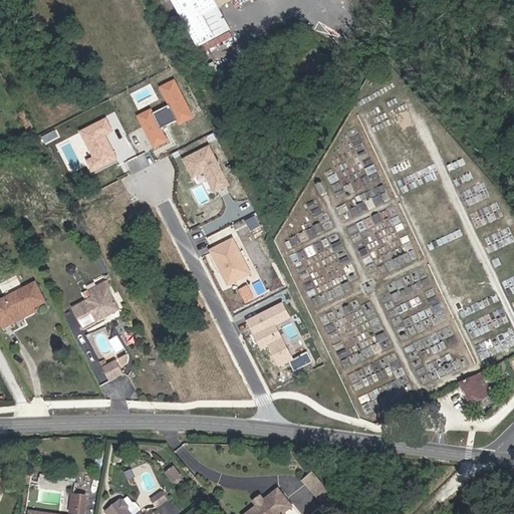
[(171,0),(198,48),(215,38),(203,16),(219,7),(232,0),(171,0)]
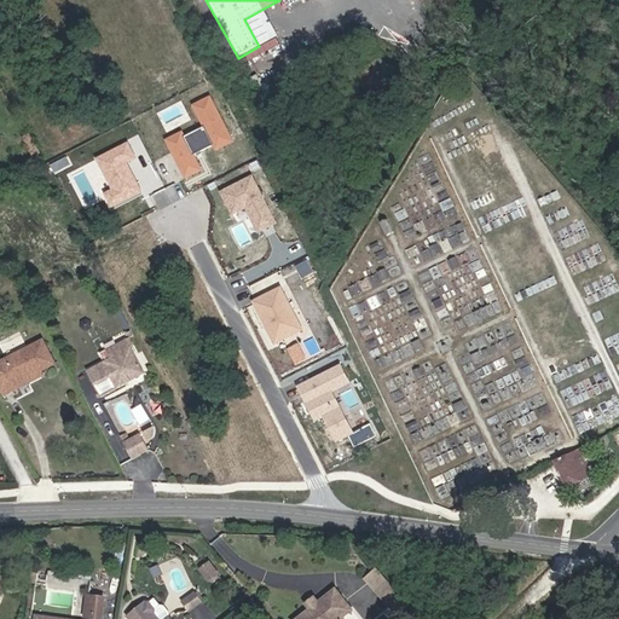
[(264,9),(244,19),(259,46),(278,36),(264,9)]
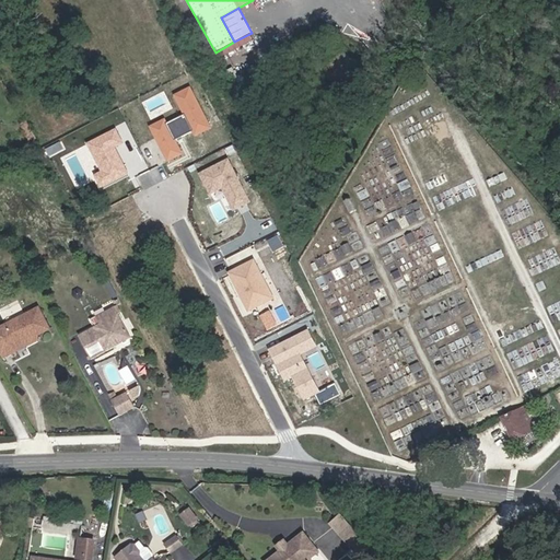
[(190,88),(175,95),(186,116),(194,130),(196,135),(211,127),(190,88)]
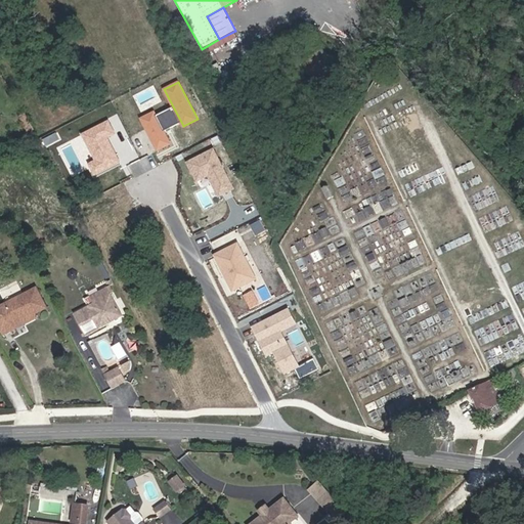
[(174,108),(157,117),(164,130),(181,122),(174,108)]
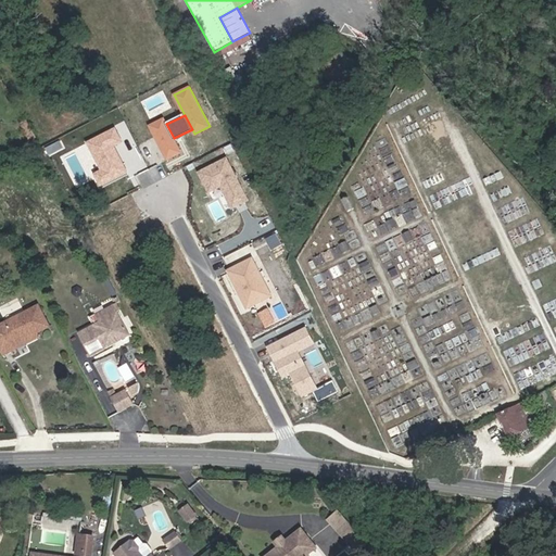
[(164,118),(149,126),(166,159),(181,151),(174,138),(166,124),(164,118)]
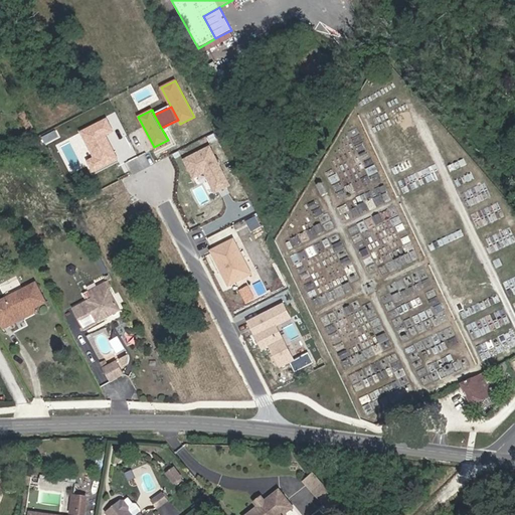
[(106,119),(79,132),(92,157),(86,160),(92,174),(120,160),(107,135),(113,132),(106,119)]
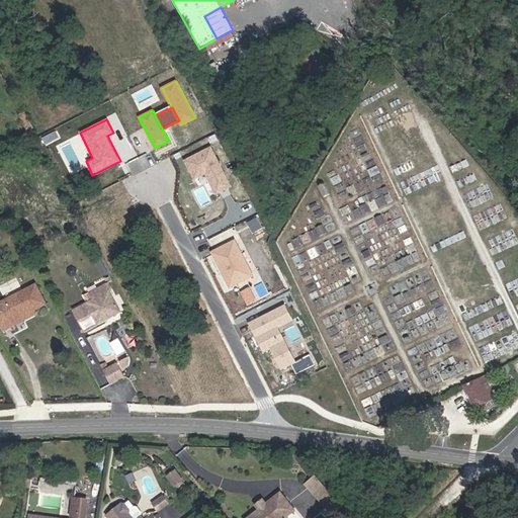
[(231,186),(210,147),(185,160),(194,178),(205,172),(217,193),(231,186)]
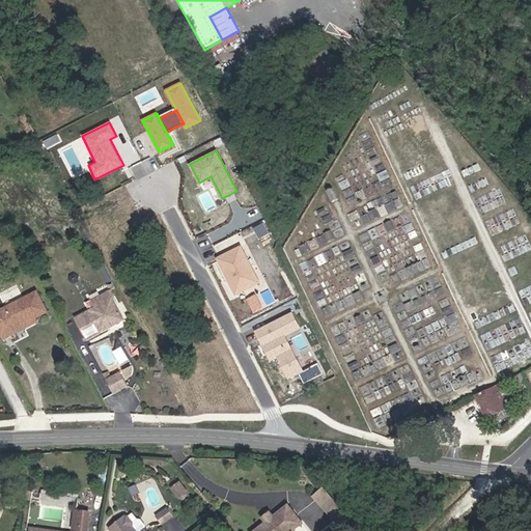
[(259,282),(241,244),(217,256),(235,294),(259,282)]
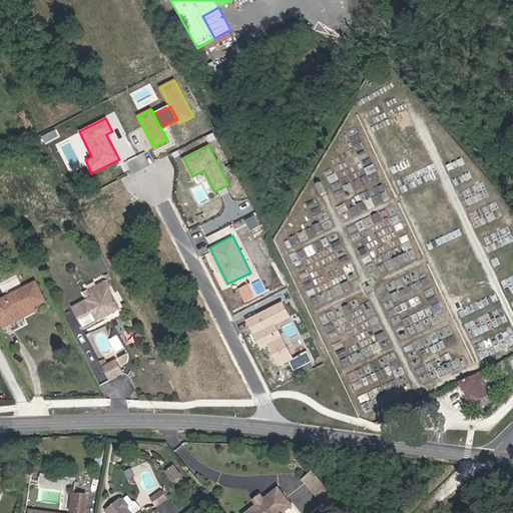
[(108,288),(104,281),(87,290),(91,297),(72,307),(84,330),(120,310),(108,288)]
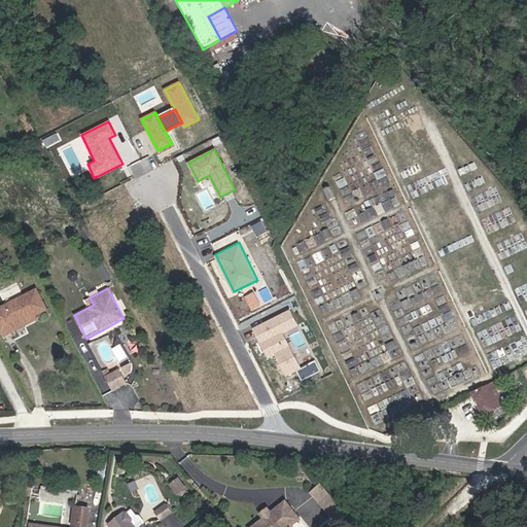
[(12,327),(34,316),(46,310),(36,289),(0,308),(0,329),(3,337),(14,330),(12,327)]
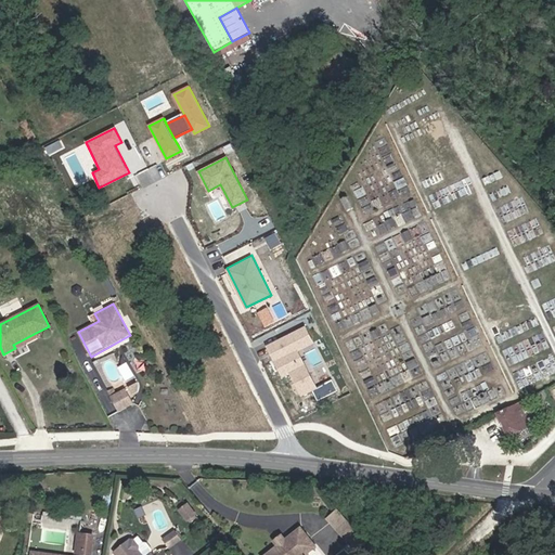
[(311,344),(305,328),(268,347),(278,365),(285,362),(299,391),(312,385),(295,351),(311,344)]
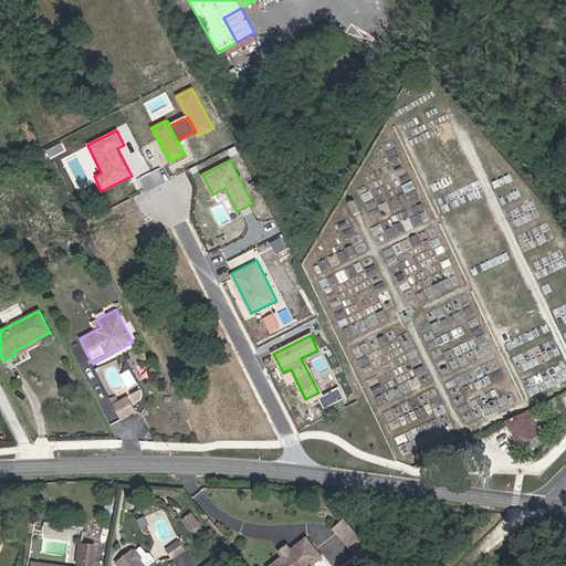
[(16,355),(39,344),(37,339),(13,352),(16,355)]
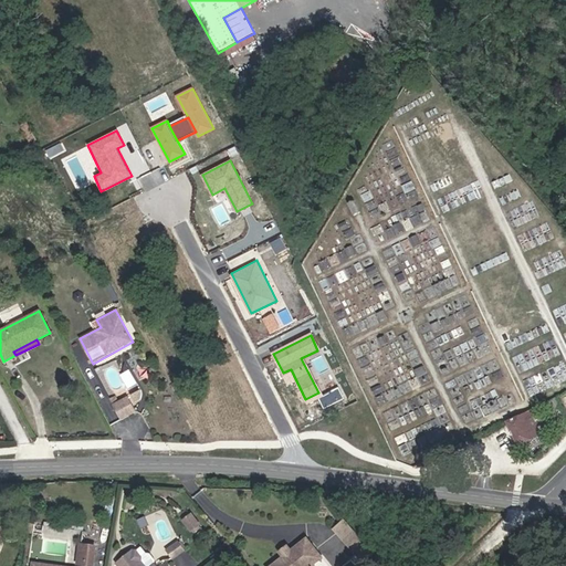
[(140,389),(130,395),(135,404),(143,399),(142,395),(140,389)]
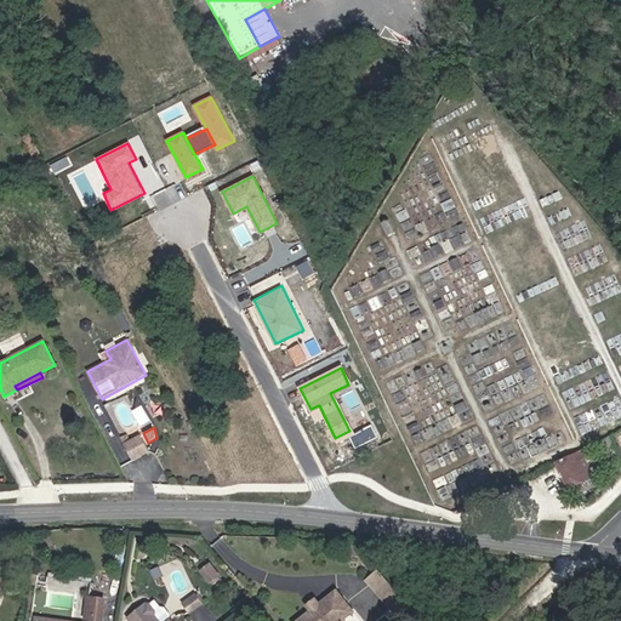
[(151,453),(141,434),(130,440),(126,434),(120,438),(132,461),(151,453)]
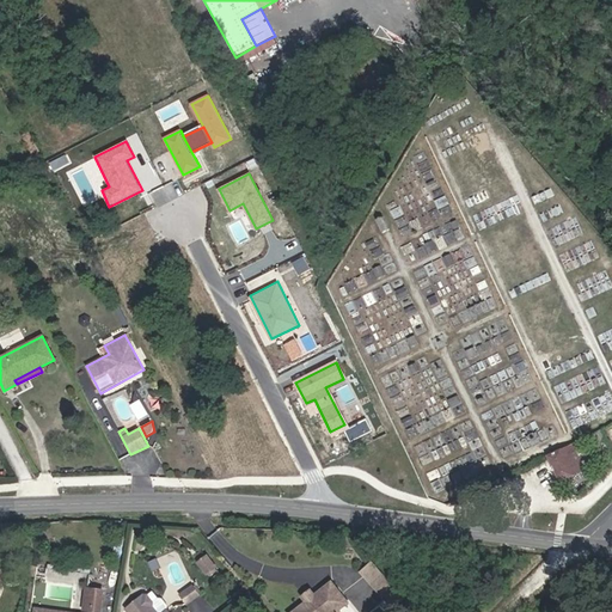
[(585,470),(573,445),(548,456),(561,482),(585,470)]
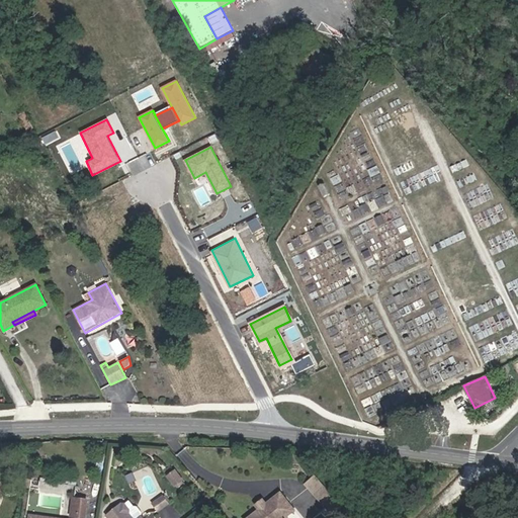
[(173,470),(167,476),(174,486),(181,481),(173,470)]
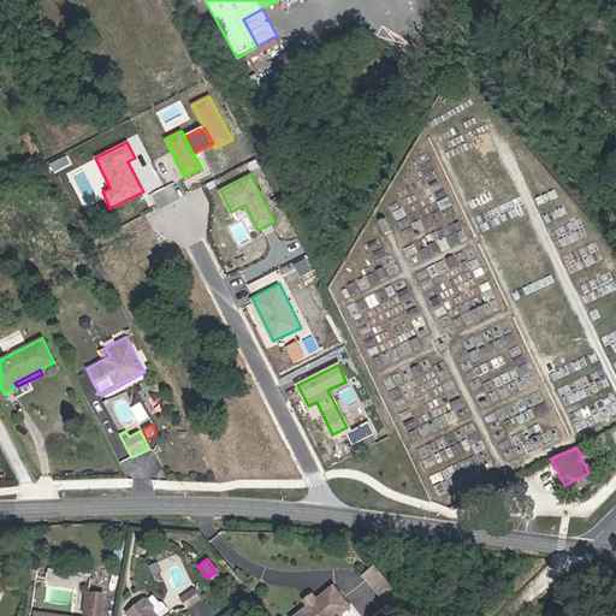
[(406,602),(386,579),(374,590),(394,612),(406,602)]
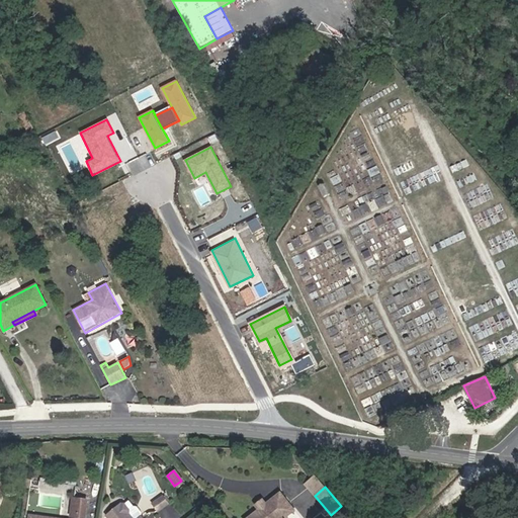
[(285,517),(293,510),(280,494),(266,505),(260,510),(249,517),(285,517)]
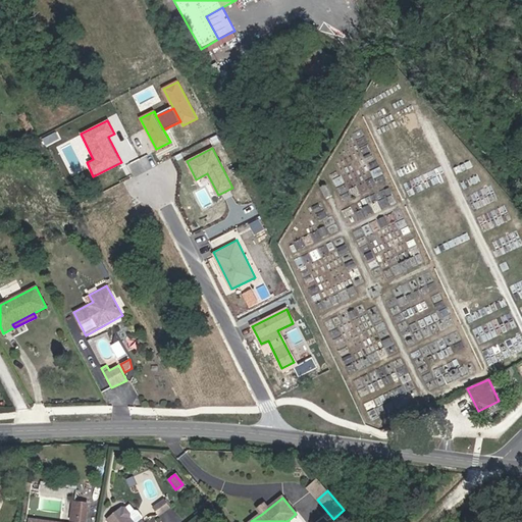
[(170,508),(164,500),(161,502),(166,510),(170,508)]
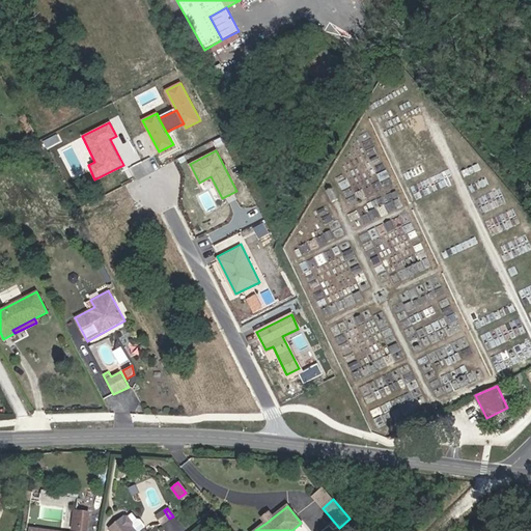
[(87,530),(89,511),(75,510),(73,529),(87,530)]
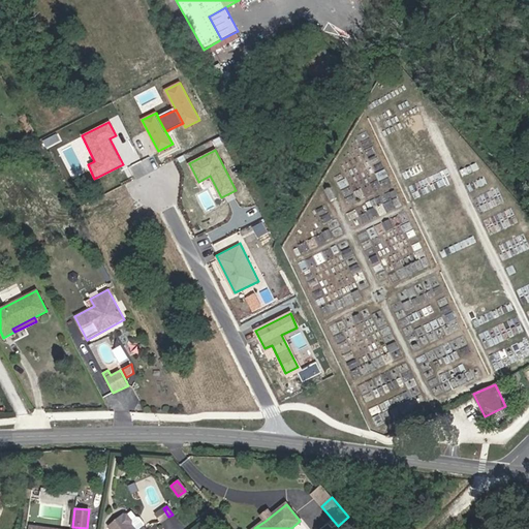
[(168,517),(163,508),(155,514),(157,517),(161,514),(165,520),(168,517)]
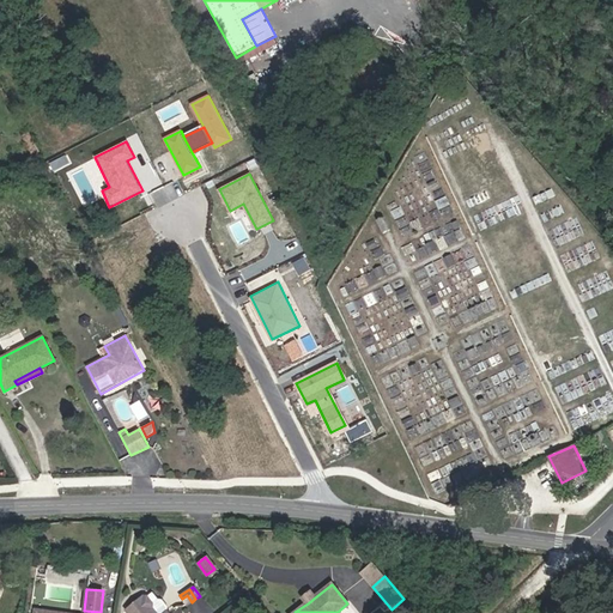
[(144,595),(126,611),(128,612),(168,612),(168,611),(168,607),(162,600),(158,600),(153,592),(147,596),(144,595)]
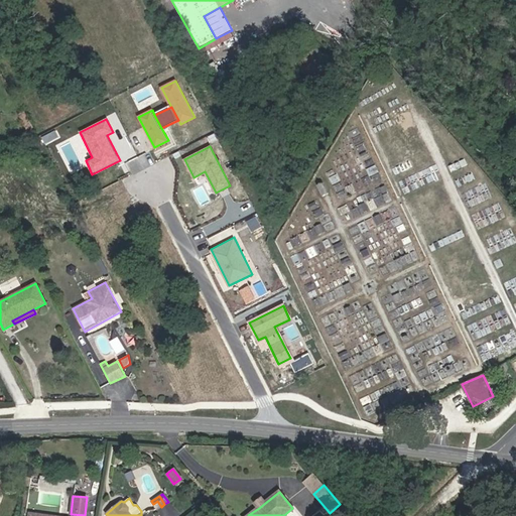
[(259,508),(265,503),(262,499),(255,503),(259,508)]
